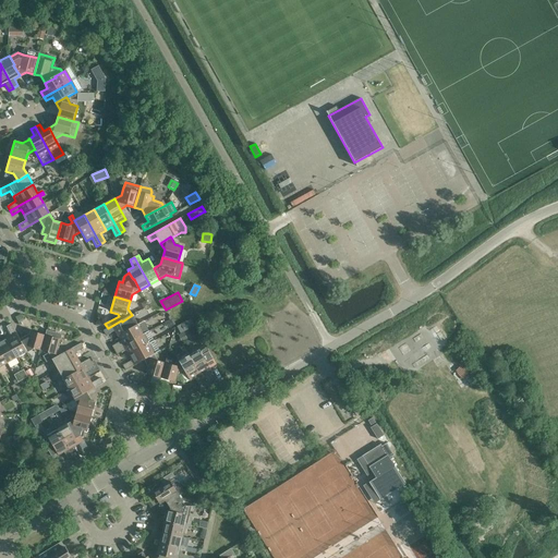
[(118,337),(137,325),(132,315),(122,322),(121,320),(108,328),(104,330),(106,336),(114,331),(118,337)]
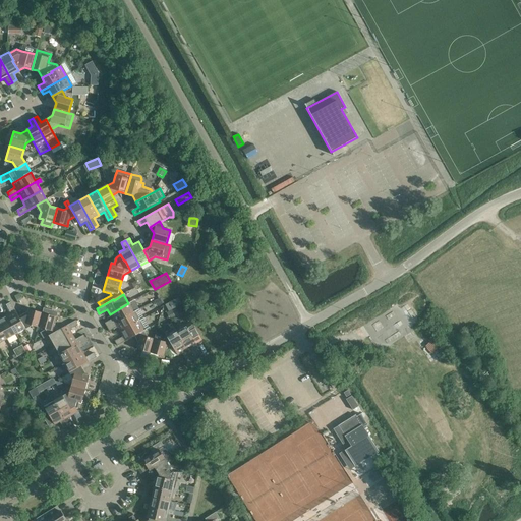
[(178,297),(165,303),(169,310),(181,303),(178,297)]
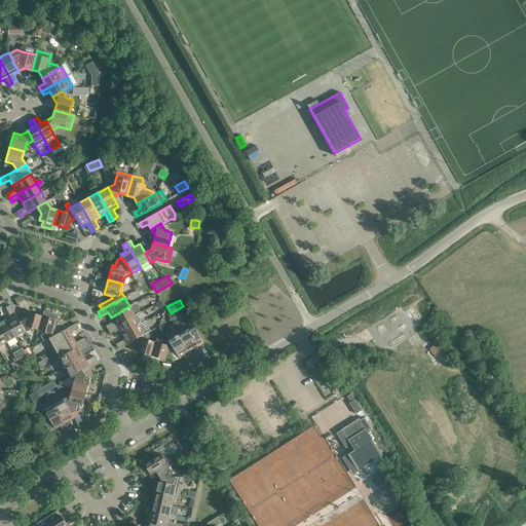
[(26,332),(20,323),(10,305),(6,308),(10,315),(5,318),(16,338),(26,332)]
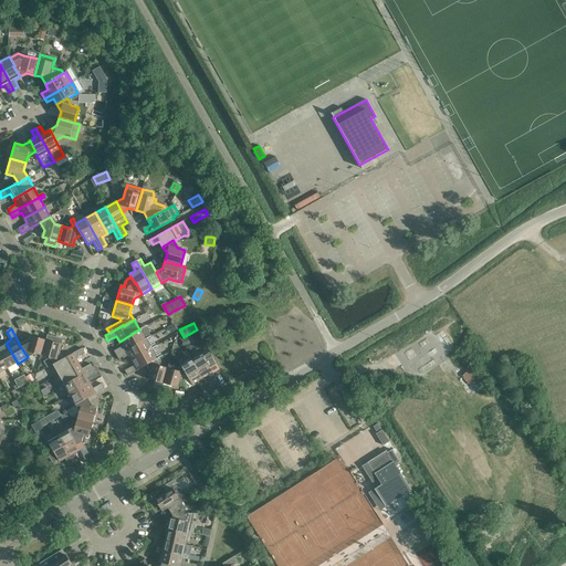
[(116,356),(149,337),(148,336),(144,337),(139,329),(119,342),(122,346),(113,352),(116,356)]
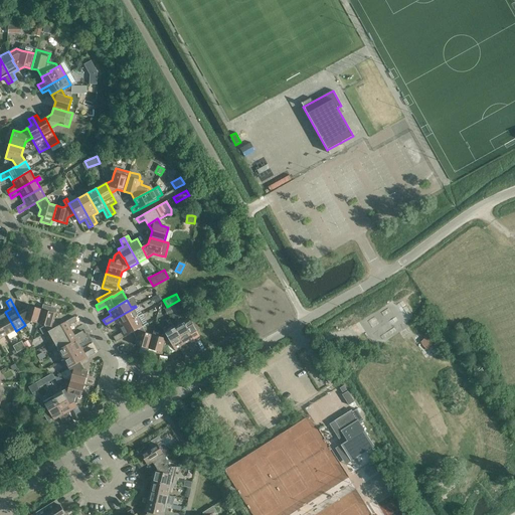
[(38,324),(43,305),(41,310),(28,306),(26,312),(19,316),(25,325),(31,322),(38,324)]
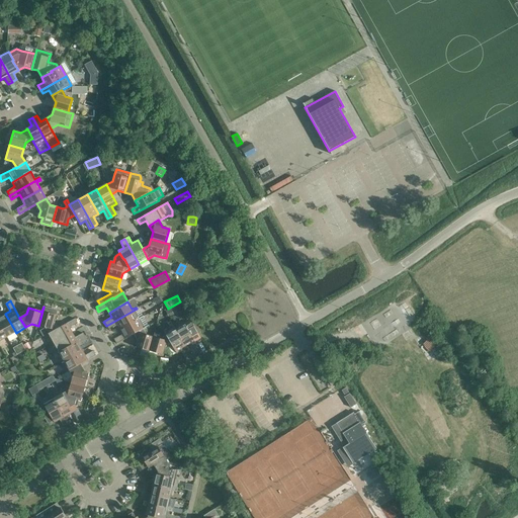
[(55,322),(57,316),(58,311),(44,307),(38,326),(45,328),(49,334),(58,328),(55,322)]
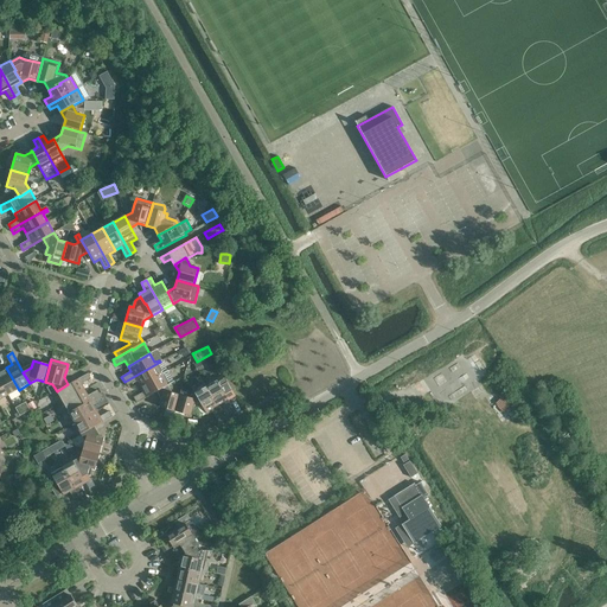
[(139,387),(161,375),(157,366),(160,364),(160,362),(125,382),(127,387),(136,381),(139,387)]
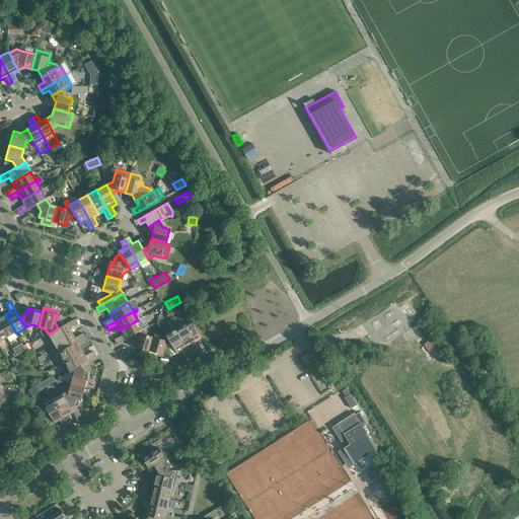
[(16,334),(5,314),(0,317),(0,316),(0,325),(7,339),(16,334)]
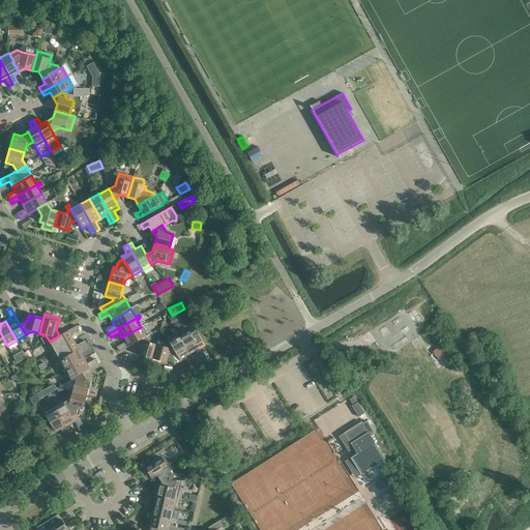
[(55,351),(74,341),(71,335),(79,331),(77,326),(59,335),(50,342),(55,351)]
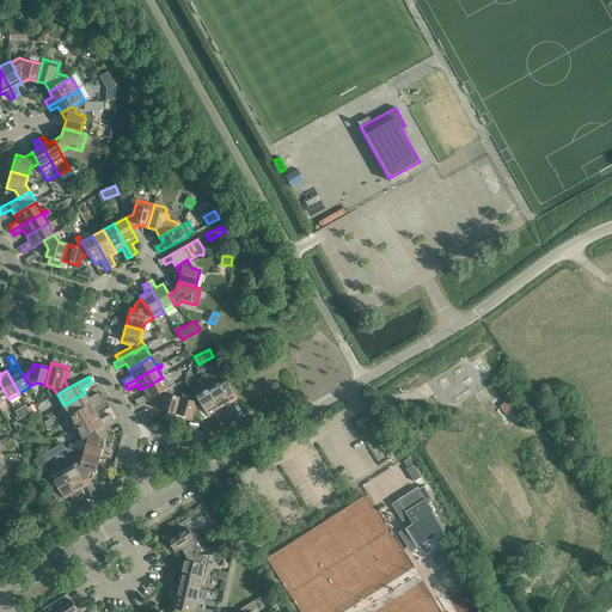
[(158,395),(169,389),(163,378),(140,390),(144,396),(135,401),(138,407),(158,395)]
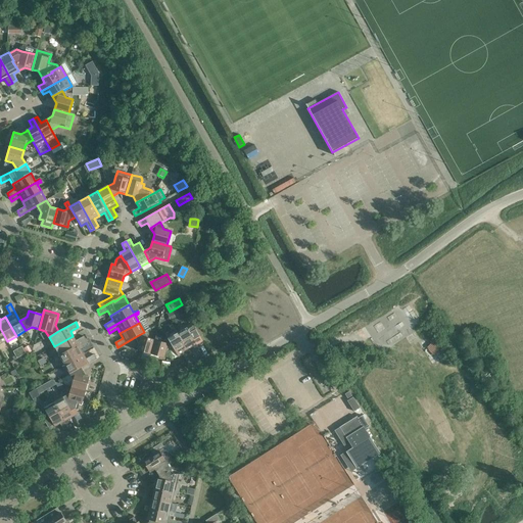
[(193,324),(177,333),(194,363),(198,361),(192,350),(197,347),(196,345),(202,341),(195,328),(193,324)]
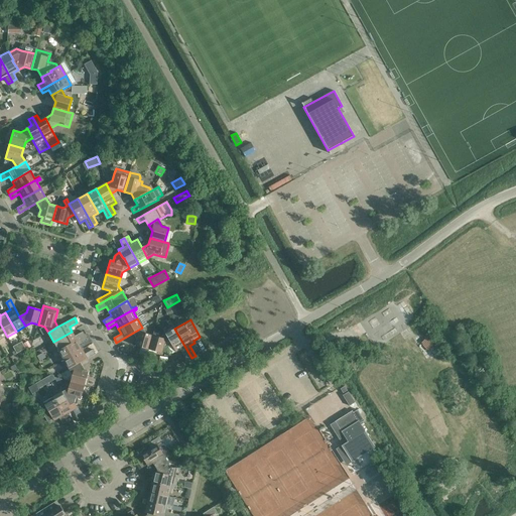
[(146,334),(144,331),(142,328),(133,333),(137,340),(135,346),(149,350),(152,336),(146,334)]
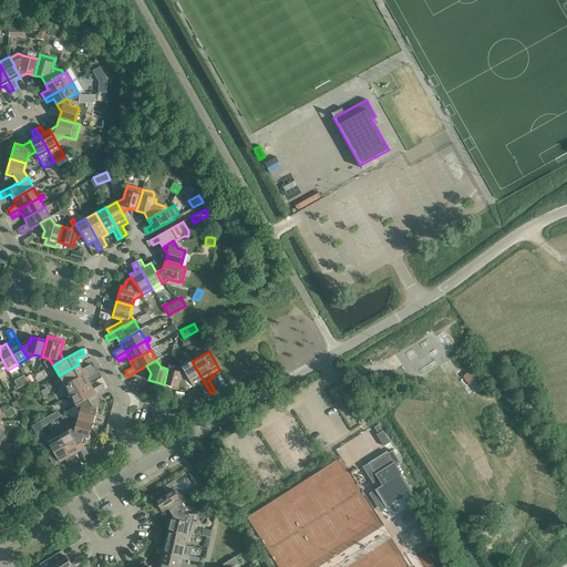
[(205,397),(210,393),(192,361),(183,367),(188,378),(187,378),(194,388),(199,384),(202,389),(200,389),(205,397)]
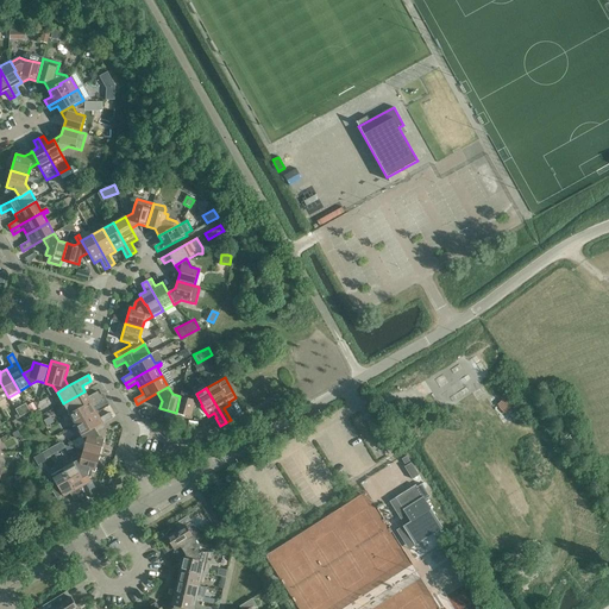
[(100,396),(98,391),(88,397),(85,391),(63,403),(69,414),(100,396)]
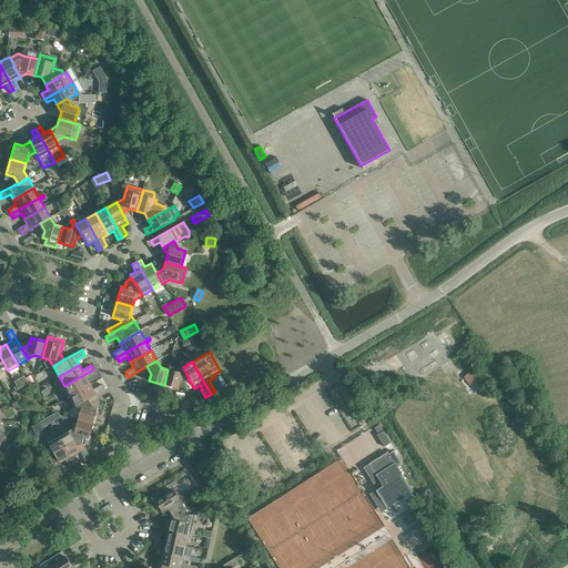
[(181,382),(188,378),(189,378),(183,367),(175,372),(168,369),(164,385),(179,389),(181,382)]
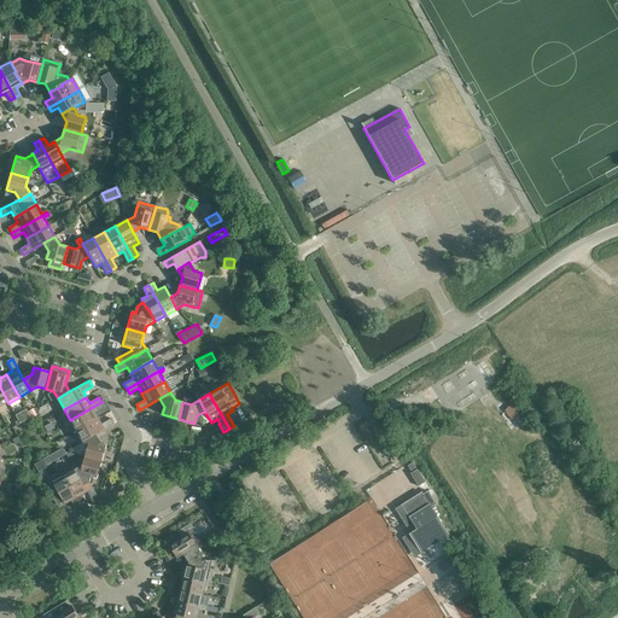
[(98,419),(95,413),(104,407),(101,402),(70,420),(76,431),(98,419)]
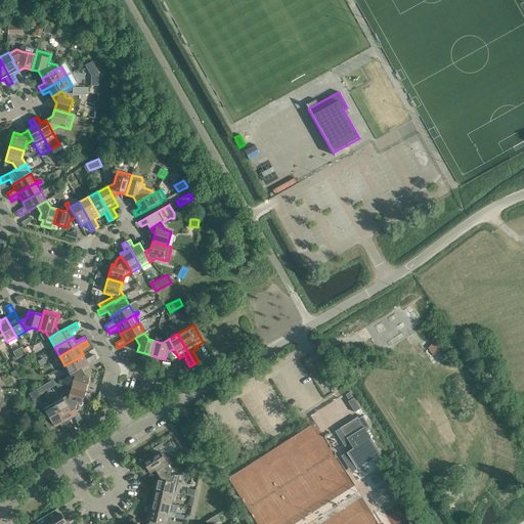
[(26,354),(32,350),(33,348),(32,345),(24,350),(26,354)]
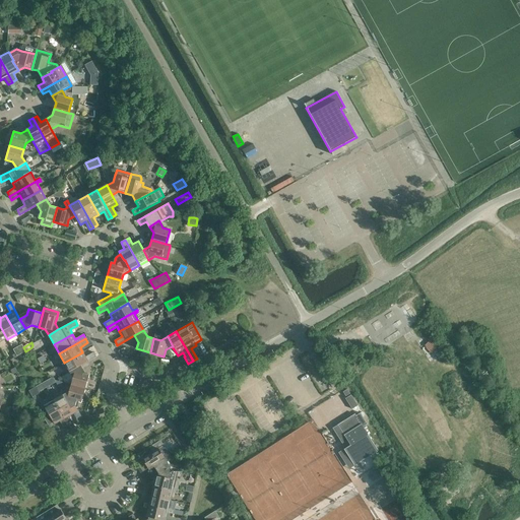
[(69,373),(79,367),(95,358),(93,352),(85,356),(82,352),(64,363),(69,372),(69,373)]
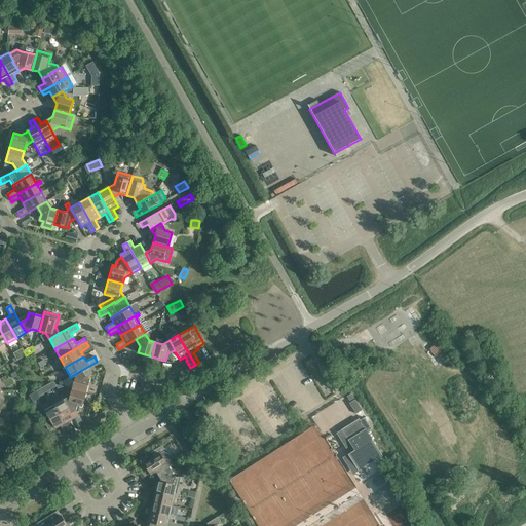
[(86,393),(90,379),(83,377),(80,371),(70,377),(74,383),(72,389),(86,393)]
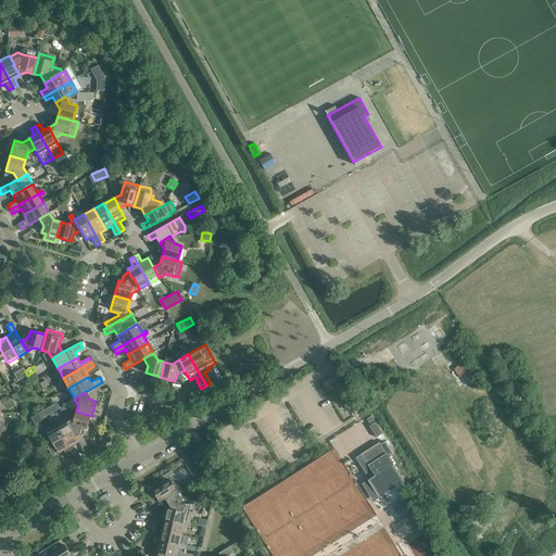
[(66,412),(66,408),(59,407),(58,405),(54,405),(30,418),(35,425),(42,421),(41,419),(60,409),(63,414),(66,412)]
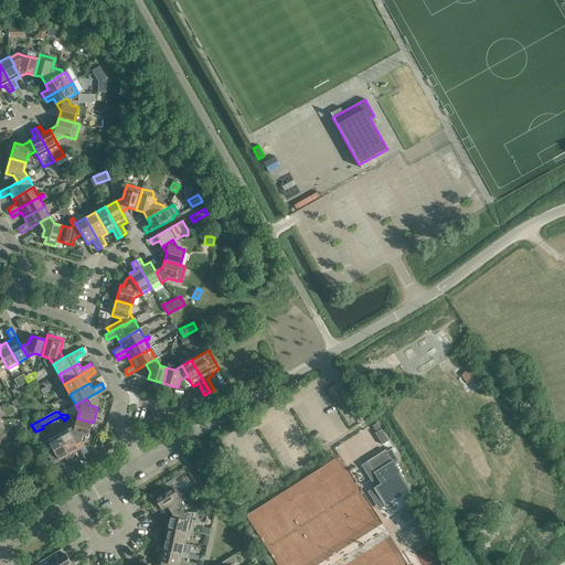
[(88,438),(93,423),(77,418),(75,425),(67,429),(74,440),(80,449),(85,447),(83,443),(84,441),(85,437),(88,438)]
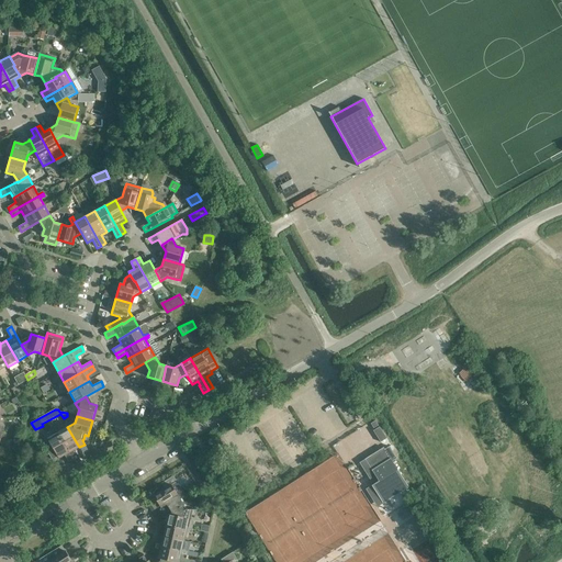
[(79,447),(74,438),(67,427),(57,433),(72,460),(76,464),(80,461),(76,452),(75,452),(74,450),(79,447)]
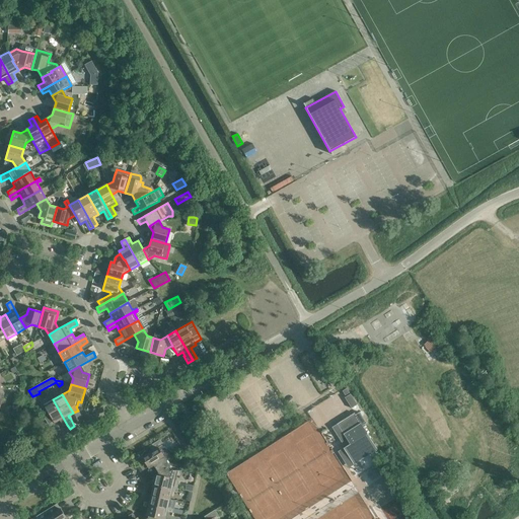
[(63,427),(67,425),(53,399),(44,404),(47,411),(42,414),(48,425),(53,422),(54,424),(60,421),(63,427)]
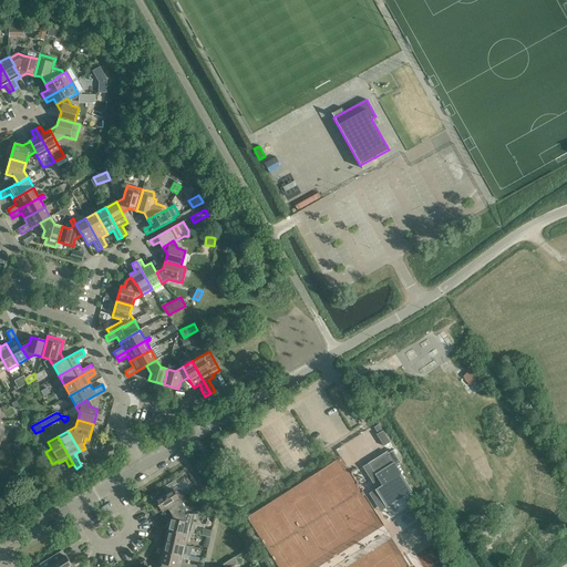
[(385,507),(406,495),(411,492),(387,451),(368,463),(381,485),(374,490),(385,507)]
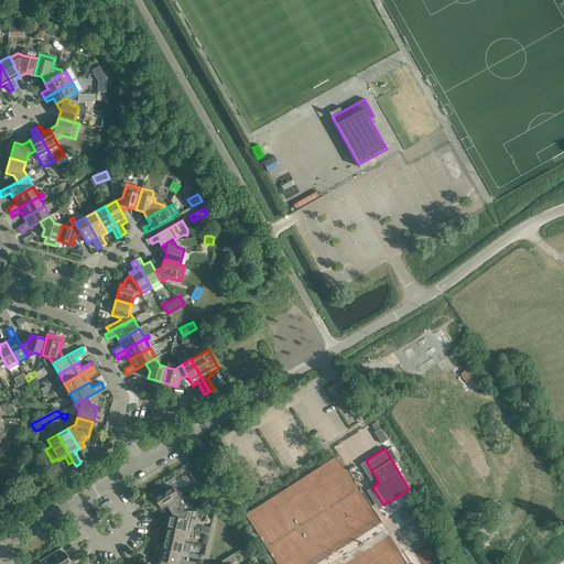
[(186,498),(177,484),(174,478),(162,485),(165,490),(154,498),(159,505),(155,508),(156,510),(166,505),(179,497),(181,501),(186,498)]
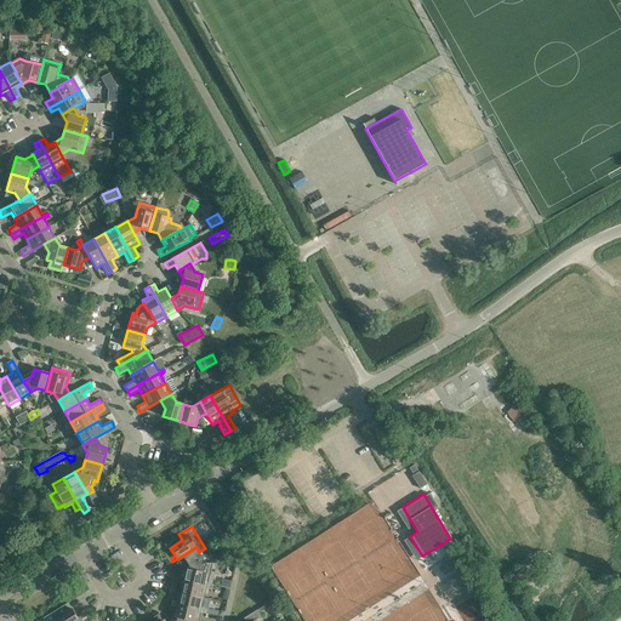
[(203,558),(199,552),(197,547),(183,556),(189,565),(188,569),(201,573),(204,565),(208,563),(205,563),(203,558)]
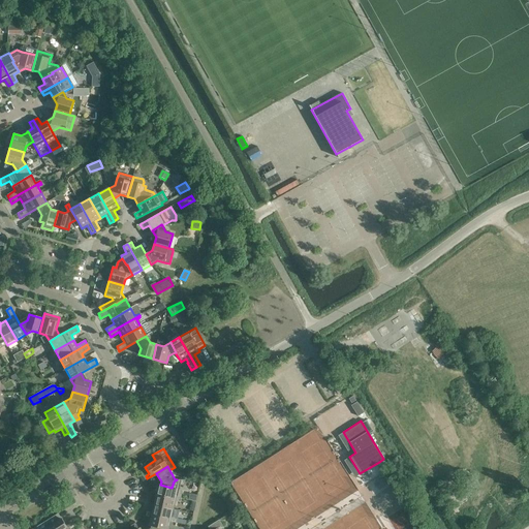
[(176,499),(177,497),(179,489),(181,479),(177,479),(174,481),(172,488),(160,485),(159,485),(157,493),(152,492),(151,496),(156,497),(156,495),(176,499)]
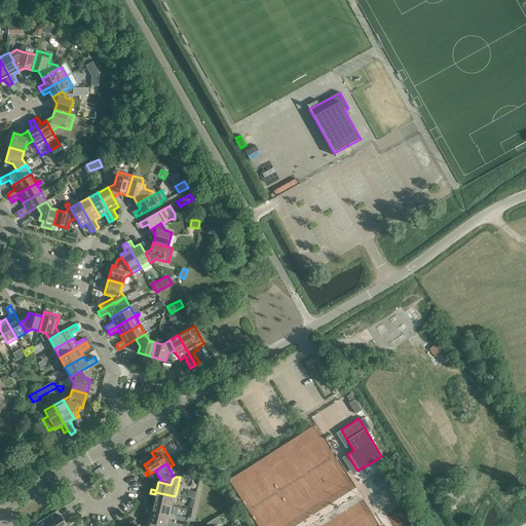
[(181,495),(176,494),(175,496),(155,492),(155,494),(153,502),(172,506),(174,498),(180,499),(181,495)]
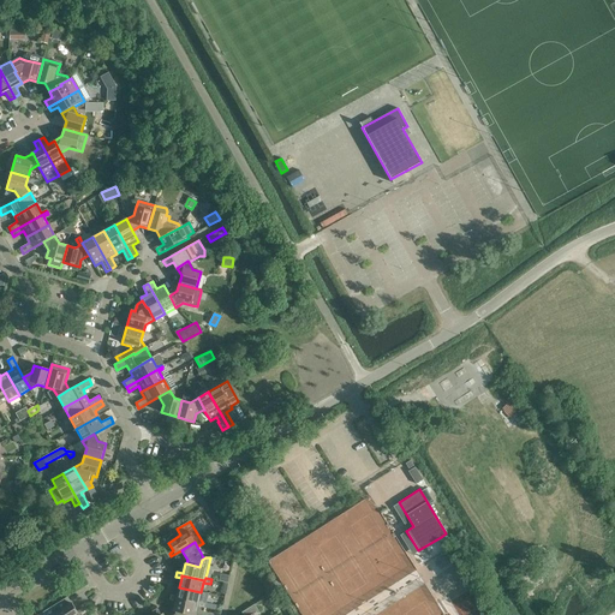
[(202,592),(201,592),(179,587),(177,597),(171,596),(169,601),(175,602),(177,599),(199,604),(199,602),(202,592)]
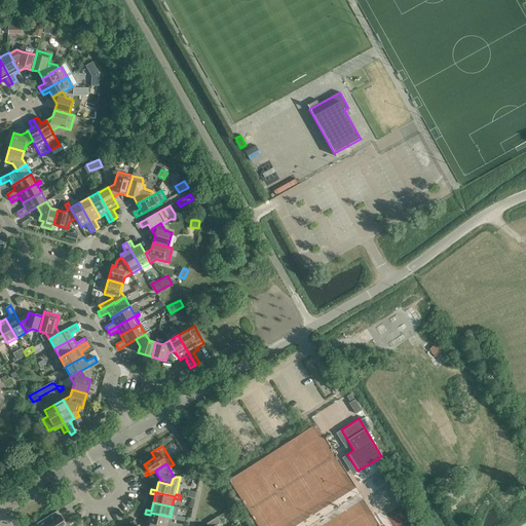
[(66,525),(67,525),(65,521),(62,516),(61,517),(57,512),(37,524),(37,525),(66,525)]
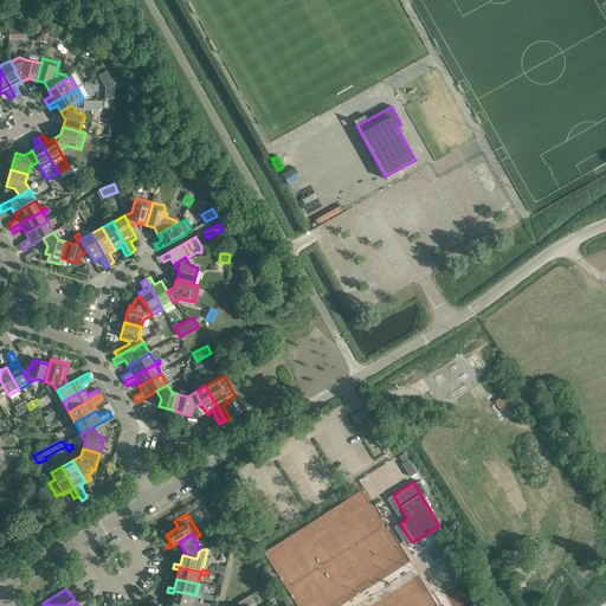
[(202,594),(197,593),(197,595),(174,591),(173,593),(171,603),(173,603),(186,605),(187,605),(192,605),(195,598),(201,599),(202,594)]
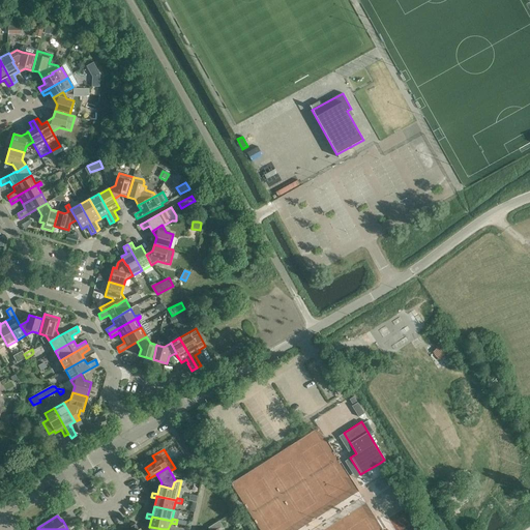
[(218,529),(223,527),(219,521),(209,528),(210,529),(218,529)]
